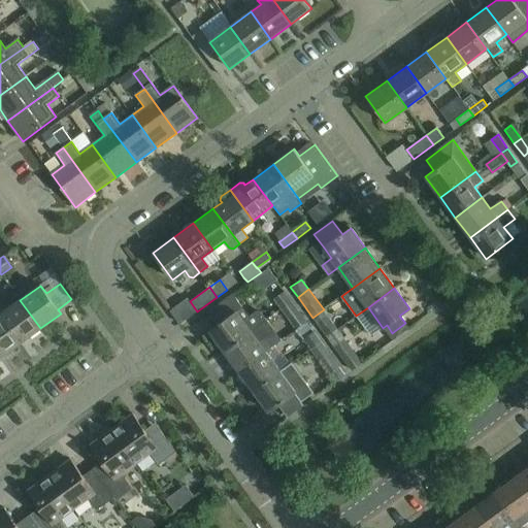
[(282,309),(292,301),(285,291),(273,299),(282,309)]
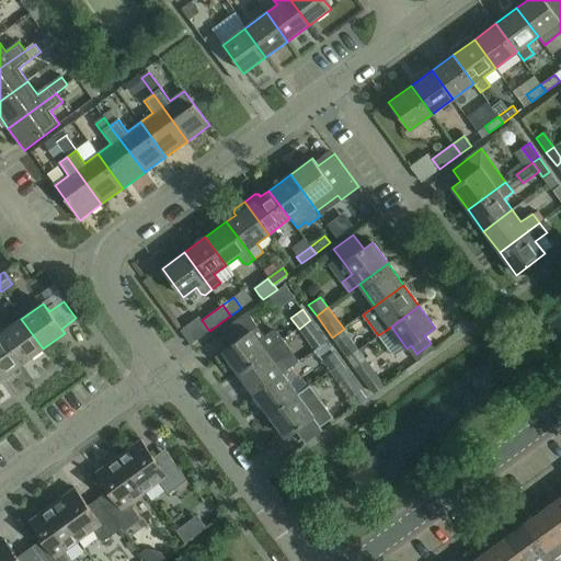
[(259,342),(251,331),(258,327),(248,313),(221,332),(231,345),(222,352),(238,373),(283,340),(277,332),(273,332),(259,342)]
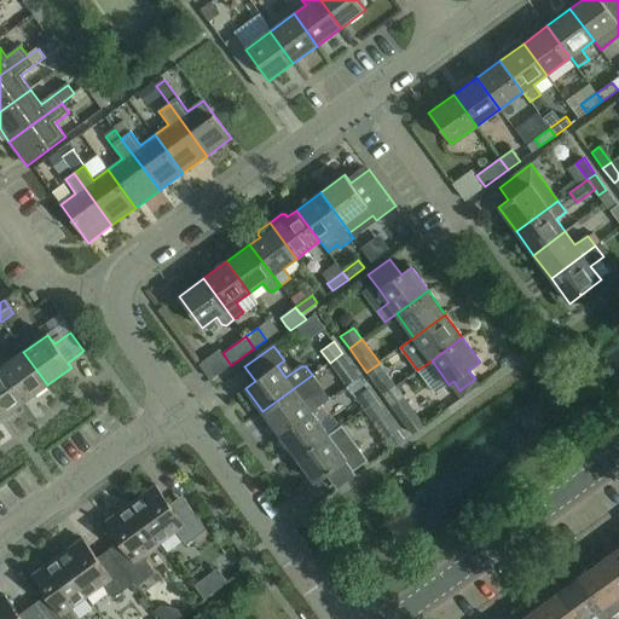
[(23,352),(1,368),(0,369),(21,398),(19,399),(23,403),(47,385),(23,352)]
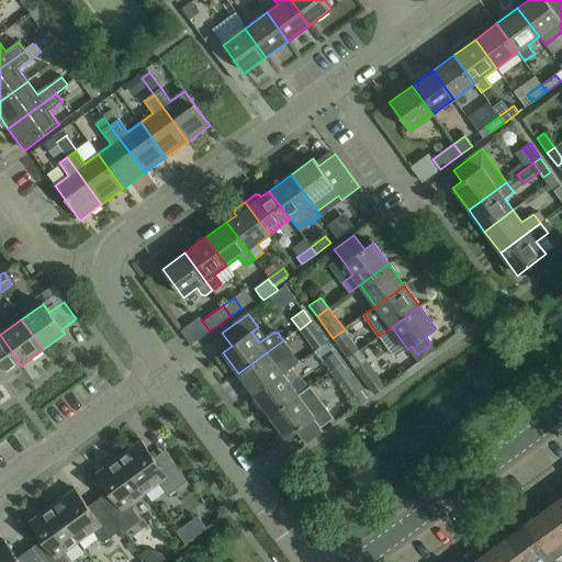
[(318,332),(311,321),(300,329),(307,340),(318,332)]
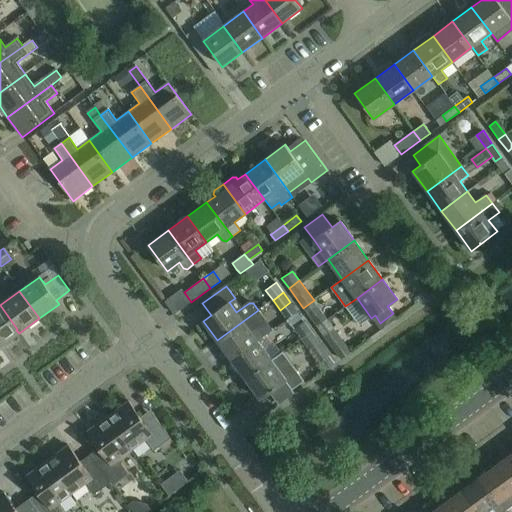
[(0,303),(0,342),(16,330),(17,329),(0,305),(1,304),(0,303)]
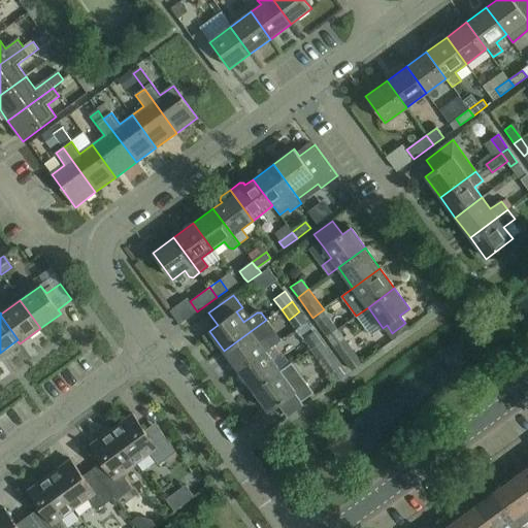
[(266,320),(224,351),(239,371),(265,352),(259,341),(274,330),(266,320)]
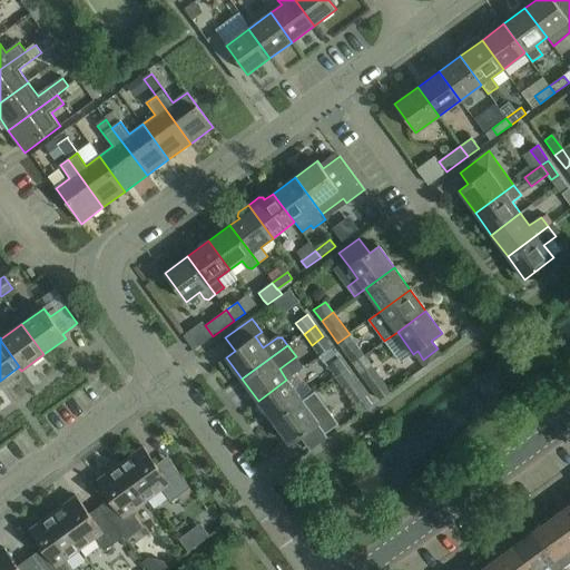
[(353,364),(364,356),(356,345),(345,353),(353,364)]
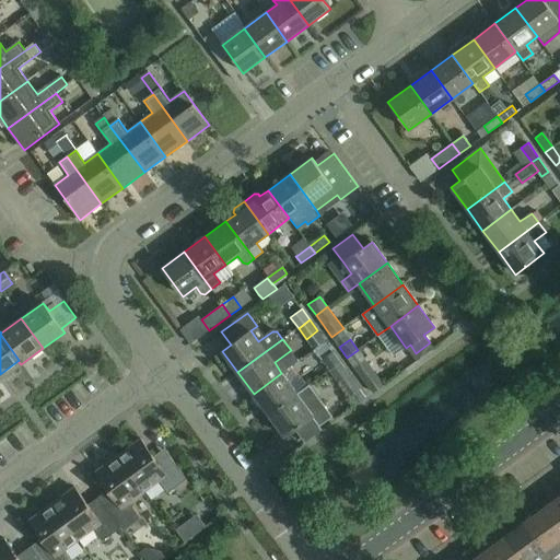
[(358,350),(347,358),(354,368),(365,360),(358,350)]
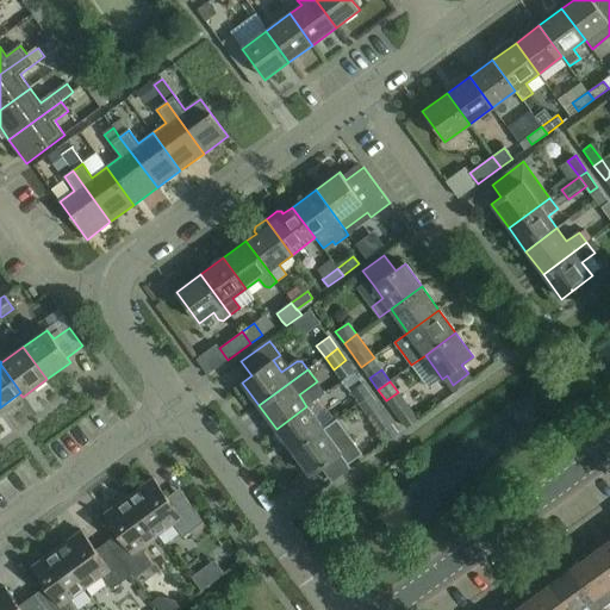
[(359,404),(371,394),(362,384),(350,392),(359,404)]
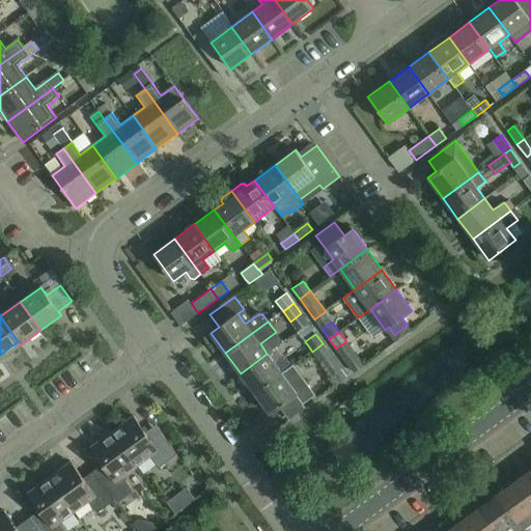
[(346,341),(336,348),(354,372),(364,365),(346,341)]
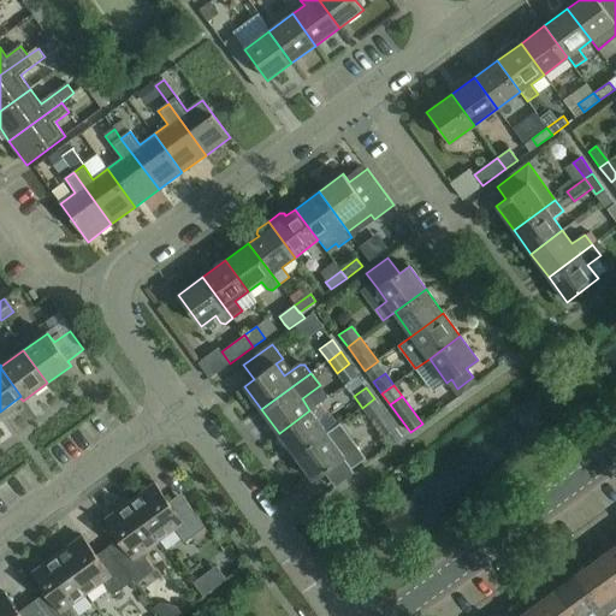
[(383,410),(374,398),(362,408),(371,419),(383,410)]
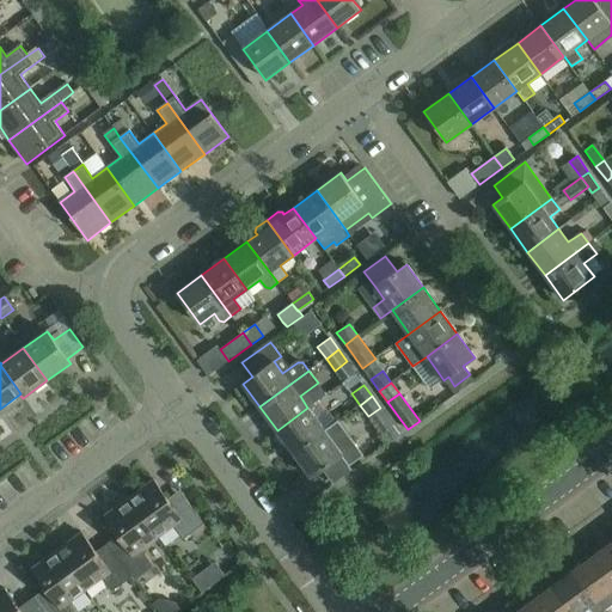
[(325,430),(307,408),(277,430),(294,453),(325,430)]
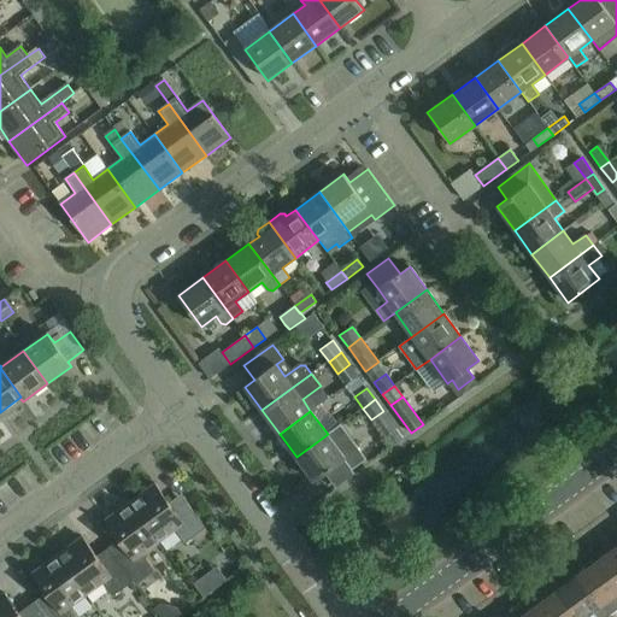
[(340,424),(328,434),(297,457),(313,481),(344,459),(352,470),(366,459),(340,424)]
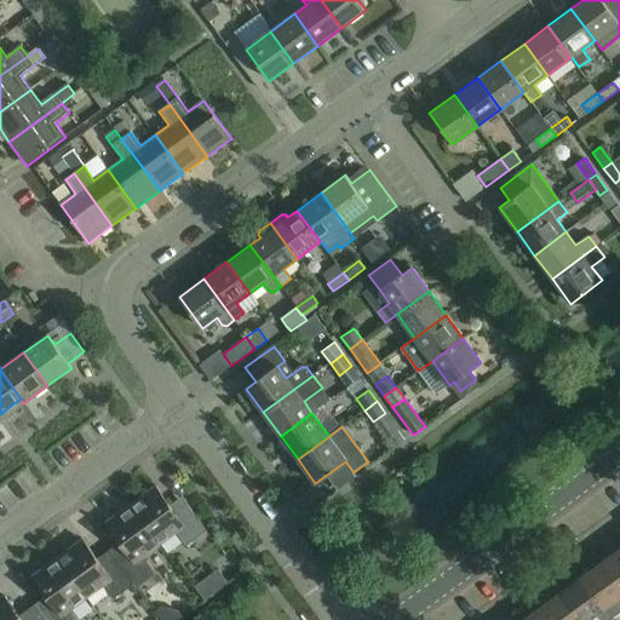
[(392,451),(405,442),(397,431),(385,440),(392,451)]
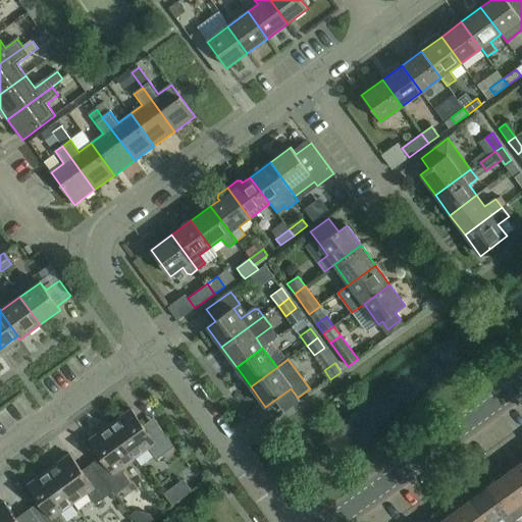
[(144,425),(132,409),(110,425),(135,459),(148,448),(157,460),(174,447),(153,418),(144,425)]
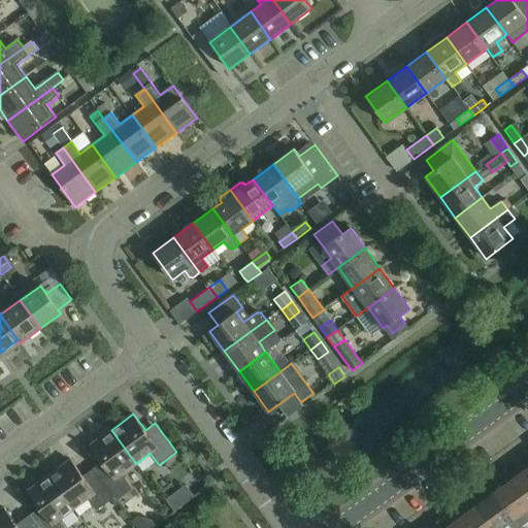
[(136,464),(111,430),(90,446),(102,462),(93,469),(113,498),(117,501),(133,489),(122,473),(136,464)]
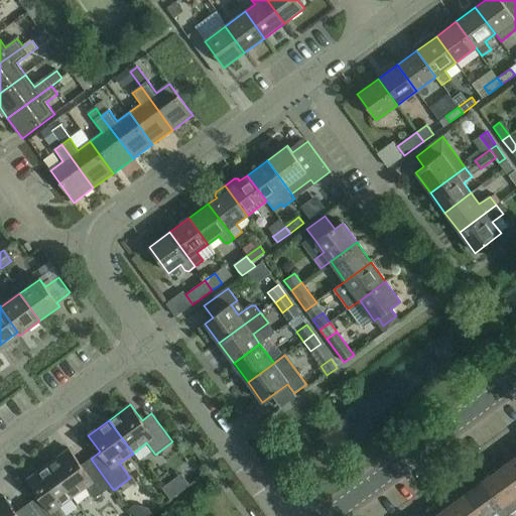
[(81,466),(69,449),(48,465),(73,498),(86,488),(94,499),(111,487),(91,459),(81,466)]
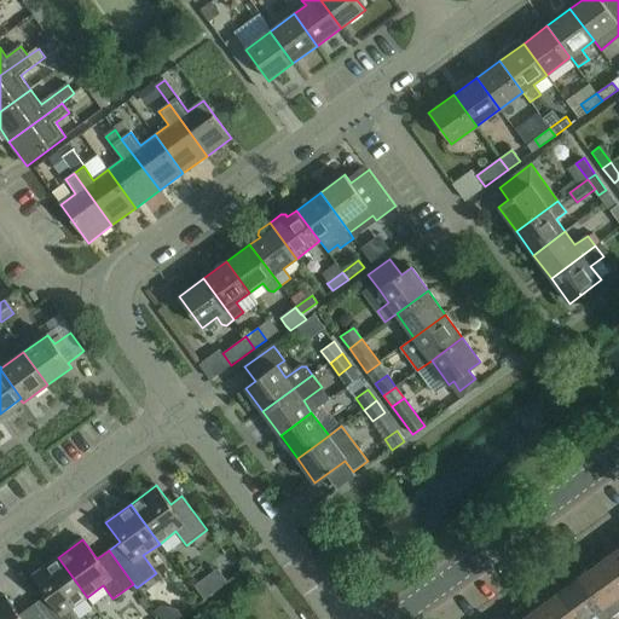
[(618,548),(601,562),(618,585),(618,548)]
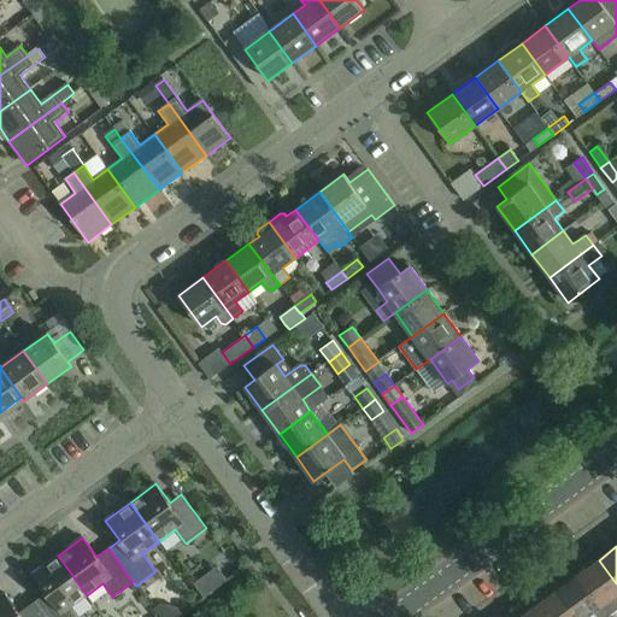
[(58,556),(33,574),(52,601),(41,610),(46,616),(77,616),(70,607),(87,595),(58,556)]
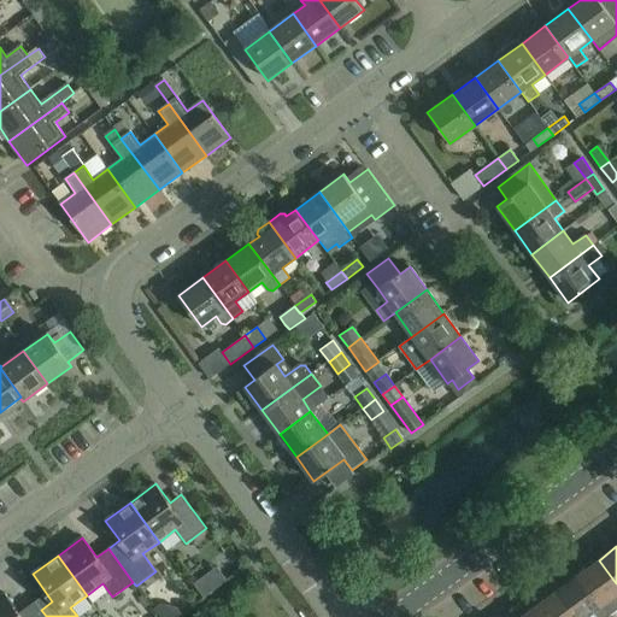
[(616,583),(599,560),(579,575),(607,616),(616,609),(616,583)]
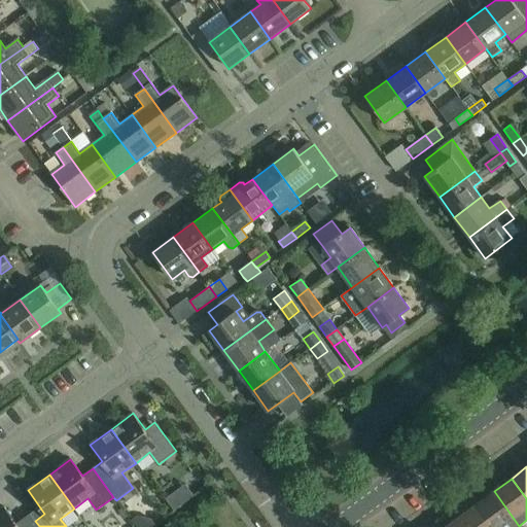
[(517,526),(519,526),(494,491),(477,504),(492,526),(500,526),(505,524),(507,526),(517,526)]
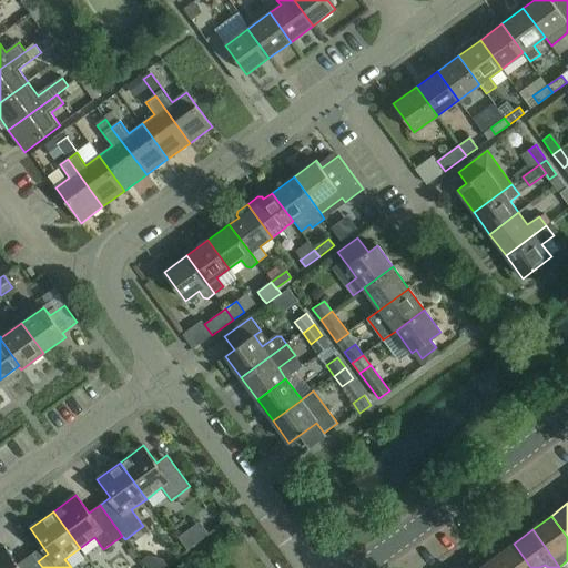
[(188,549),(194,545),(190,538),(183,543),(188,549)]
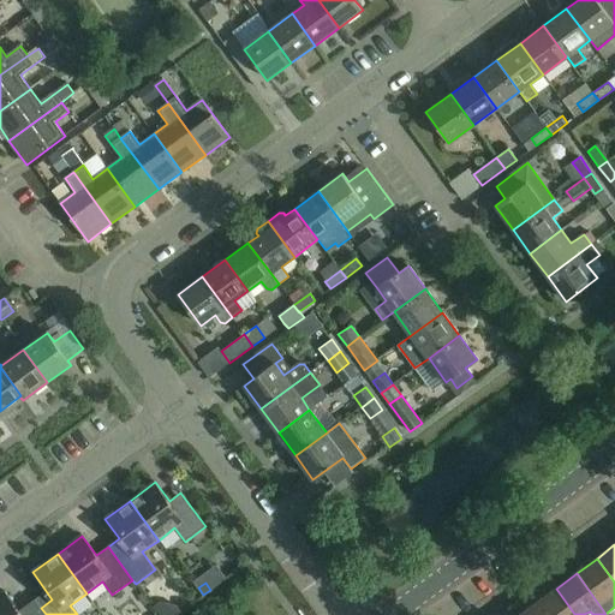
[(574,614),(556,589),(535,604),(542,614),(574,614)]
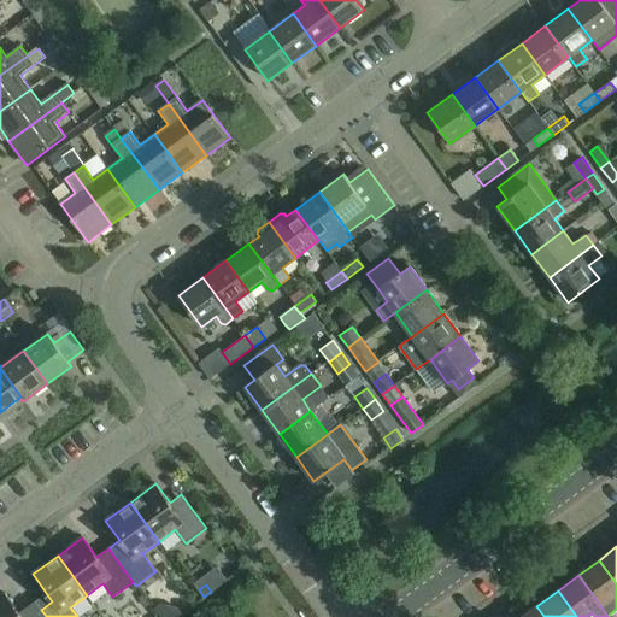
[(0,616),(22,616),(5,594),(0,597),(0,616)]
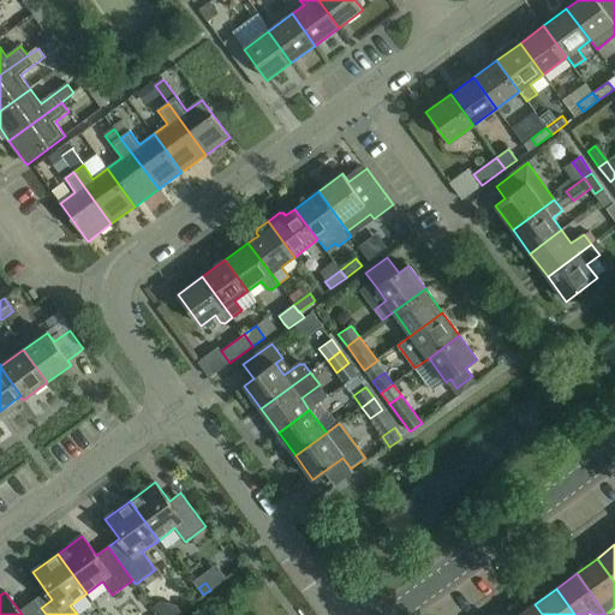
[(175,605),(161,603),(155,608),(160,614),(174,614),(180,611),(175,605)]
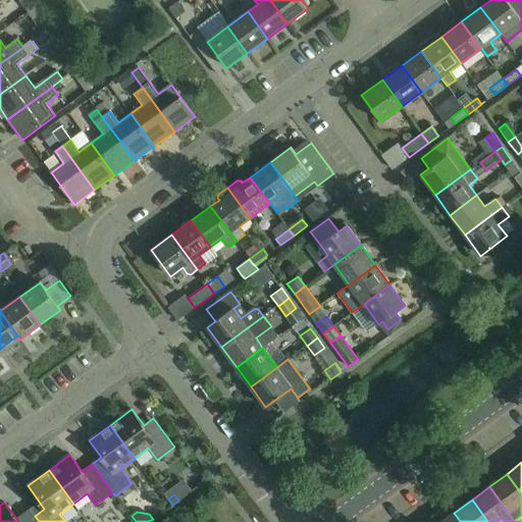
[(460,521),(454,513),(440,521),(460,521)]
